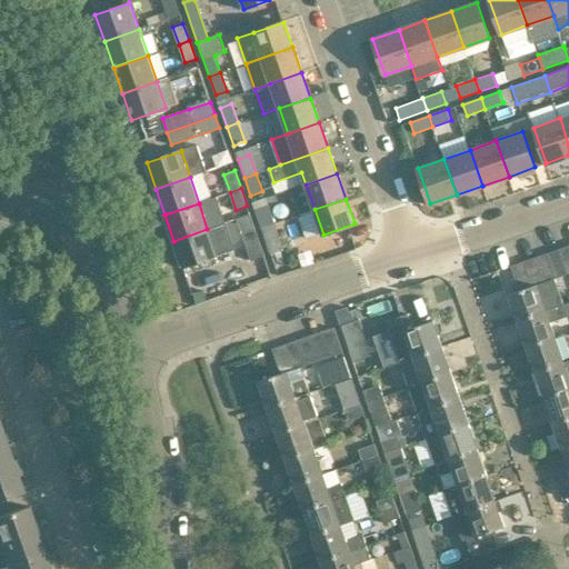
[(275,223),(268,203),(256,208),(262,227),(275,223)]
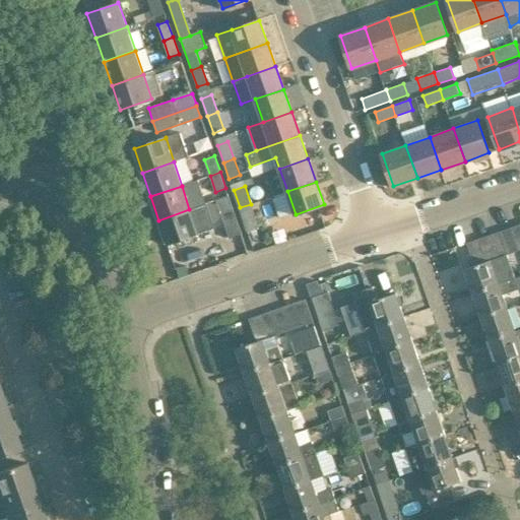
[(242,233),(234,209),(229,196),(216,200),(230,237),(242,233)]
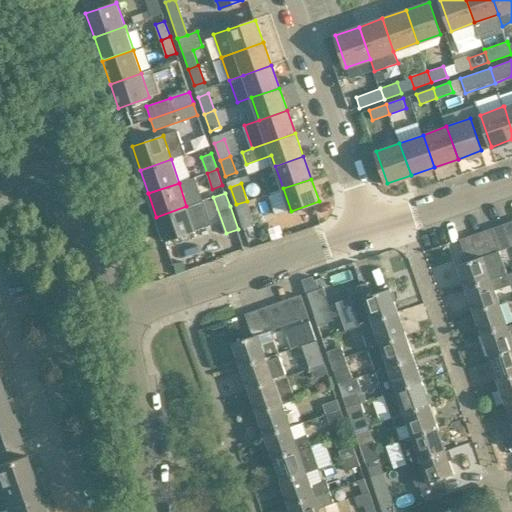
[(186,206),(156,217),(164,241),(195,230),(210,225),(202,201),(186,206)]
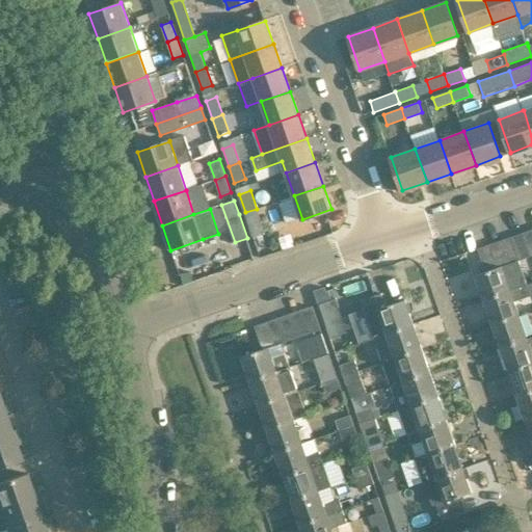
[(265,232),(257,209),(245,212),(254,236),(265,232)]
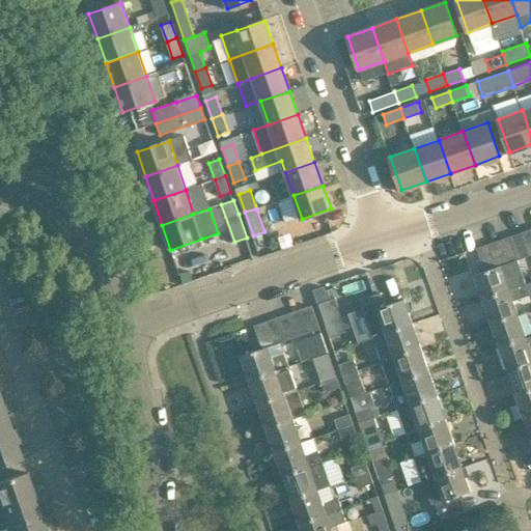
[(530,256),(523,233),(511,238),(520,261),(530,256)]
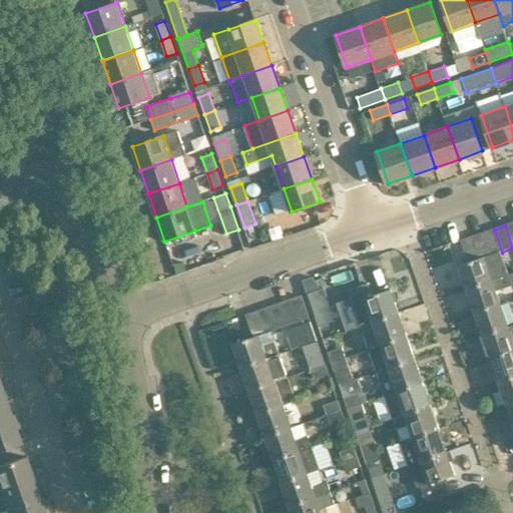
[(502,252),(494,229),(483,233),(491,257),(500,252),(502,252)]
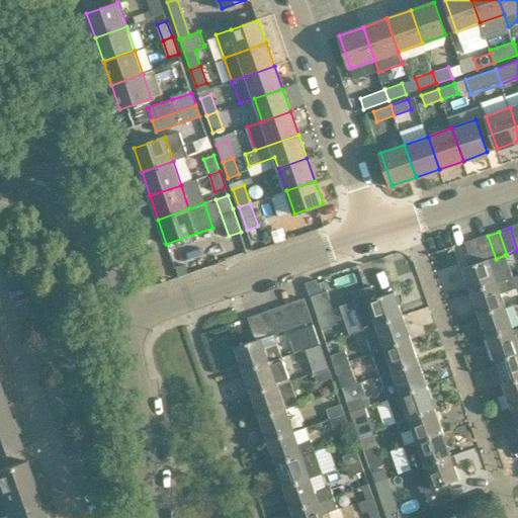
[(471,292),(513,278),(505,255),(496,259),(488,236),(465,243),(473,266),(463,269),(471,292)]
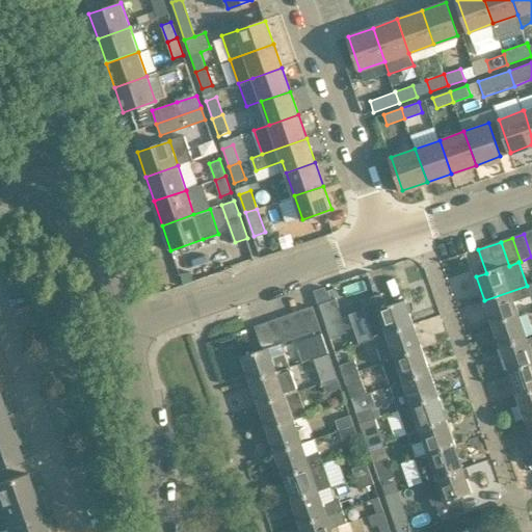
[(444,259),(456,301),(480,295),(468,253),(444,259)]
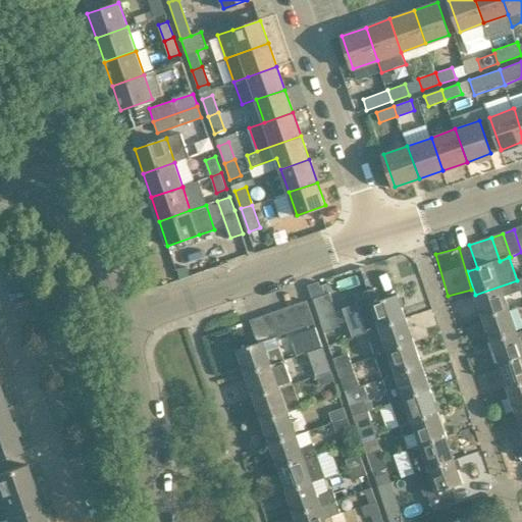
[(510,309),(505,296),(520,291),(517,280),(475,295),(484,318),(510,309)]
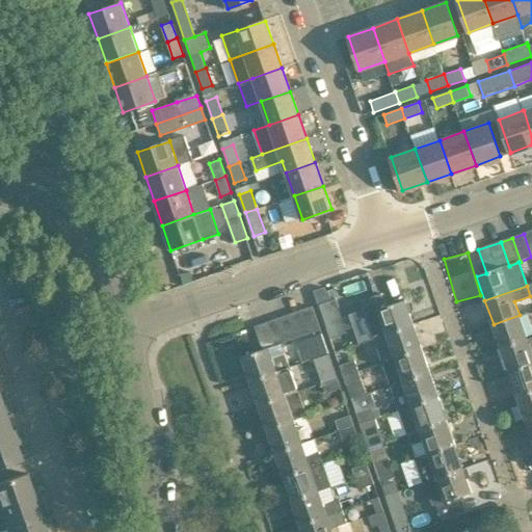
[(381,295),(361,301),(374,339),(414,325),(405,301),(386,308),(381,295)]
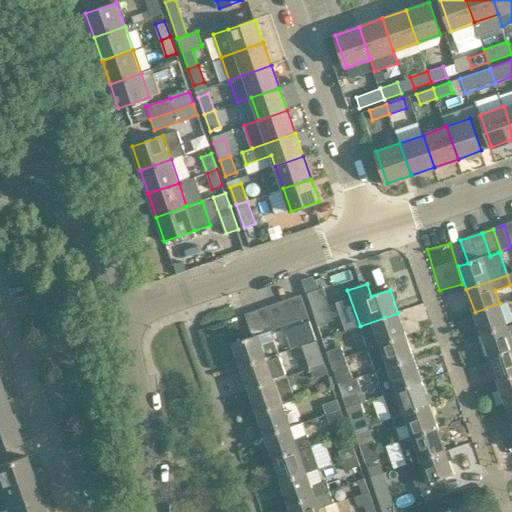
[(309,318),(301,295),(279,302),(287,325),(309,318)]
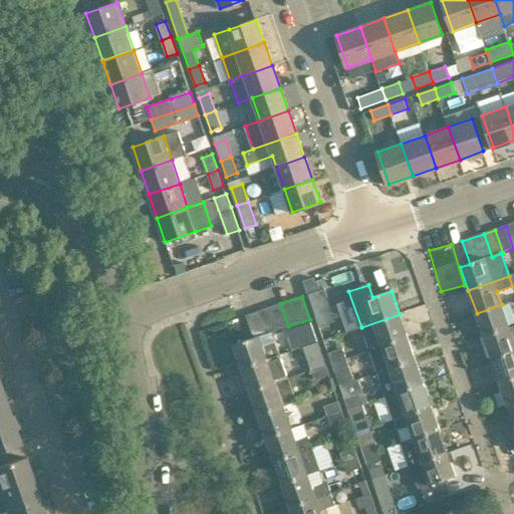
[(288,326),(280,303),(269,307),(277,330),(288,326)]
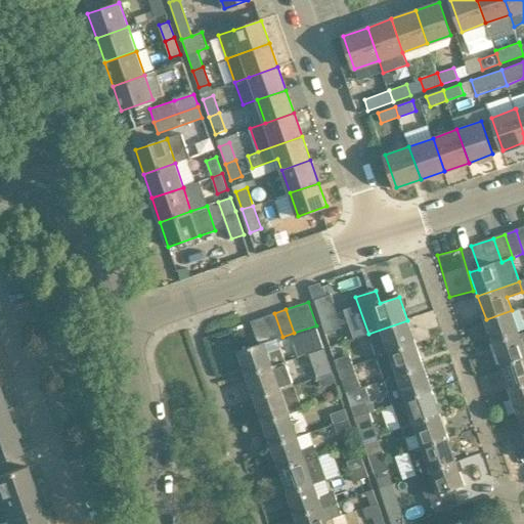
[(520,334),(512,310),(486,319),(494,343),(520,334)]
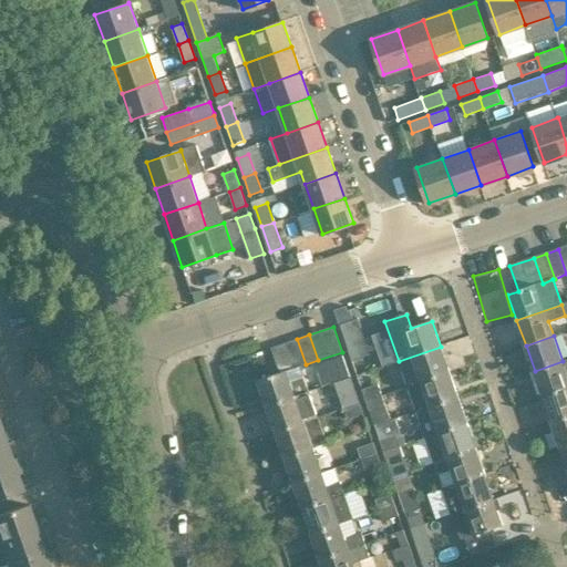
[(306,364),(297,339),(285,343),(292,369),(306,364)]
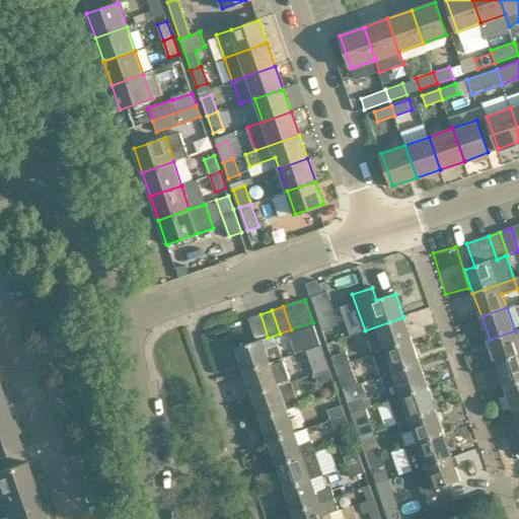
[(278,343),(265,348),(262,340),(268,338),(261,314),(248,318),(256,341),(237,348),(245,372),(284,359),(278,343)]
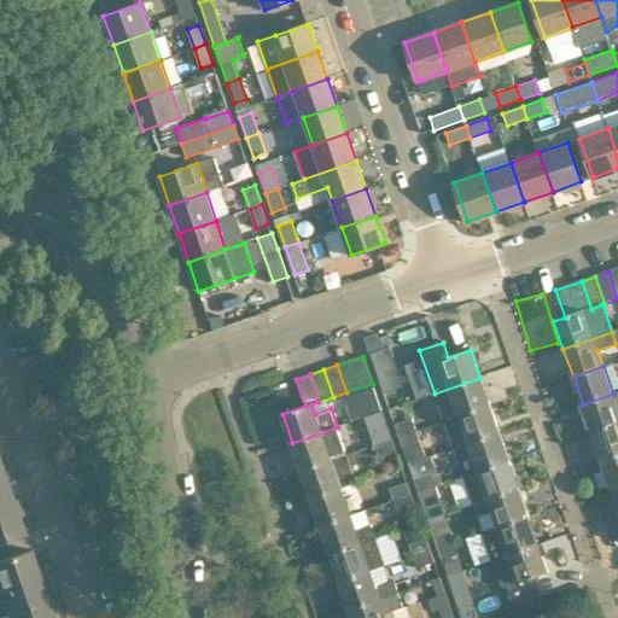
[(481,378),(435,394),(444,421),(490,406),(481,378)]
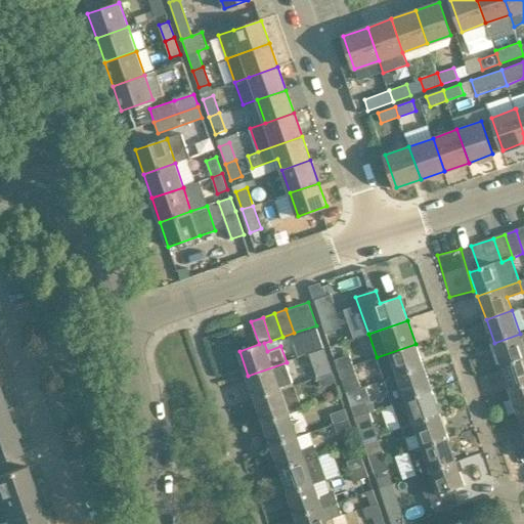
[(322,348),(316,329),(291,337),(298,356),(322,348)]
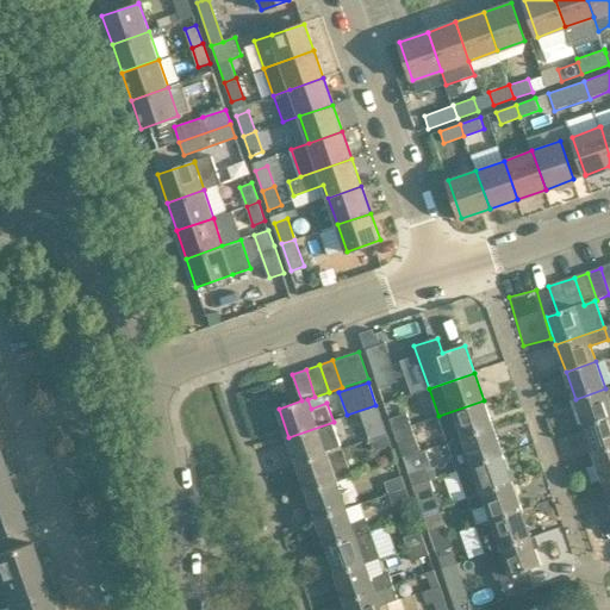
[(609,385),(605,388),(576,399),(585,427),(609,417),(609,385)]
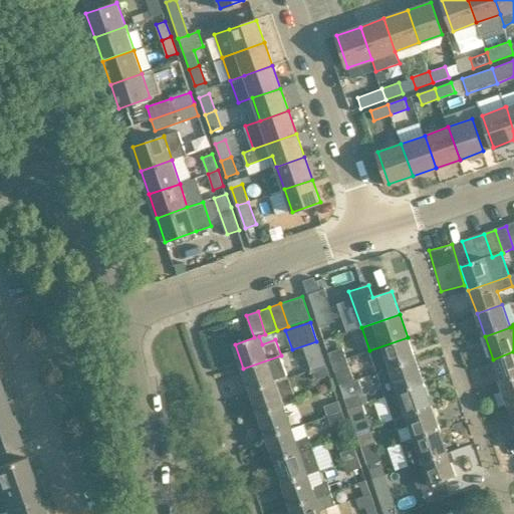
[(408,337),(369,350),(377,373),(391,368),(416,360),(408,337)]
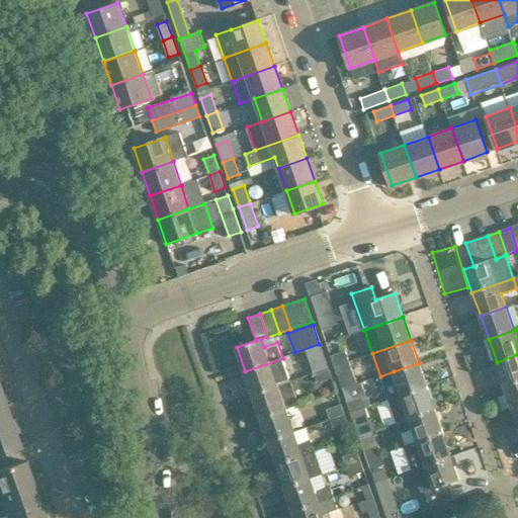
[(349,361),(345,350),(332,355),(335,365),(349,361)]
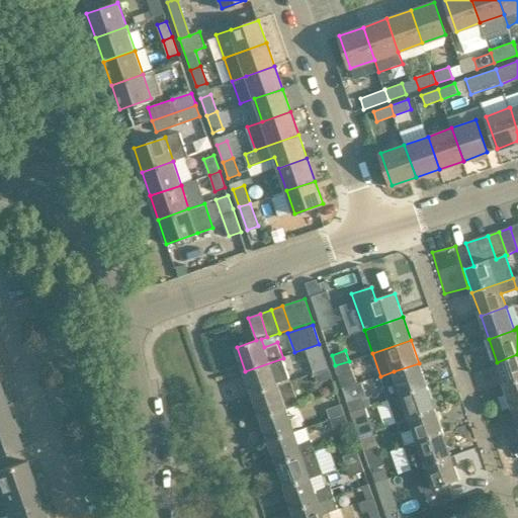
[(517,380),(517,354),(497,362),(505,385),(517,380)]
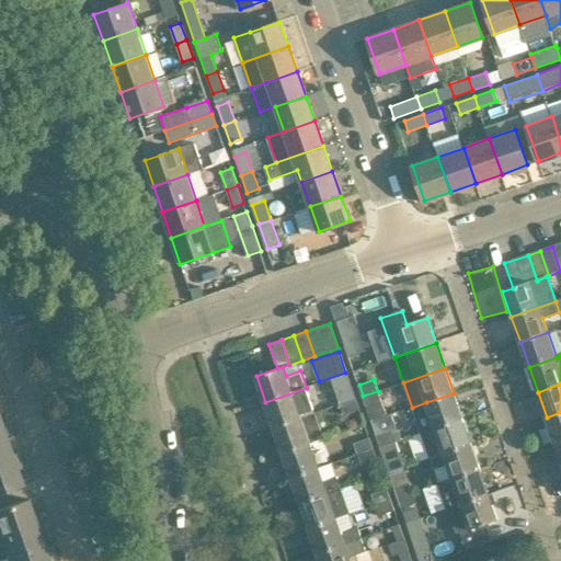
[(356,399),(352,387),(335,392),(340,404),(356,399)]
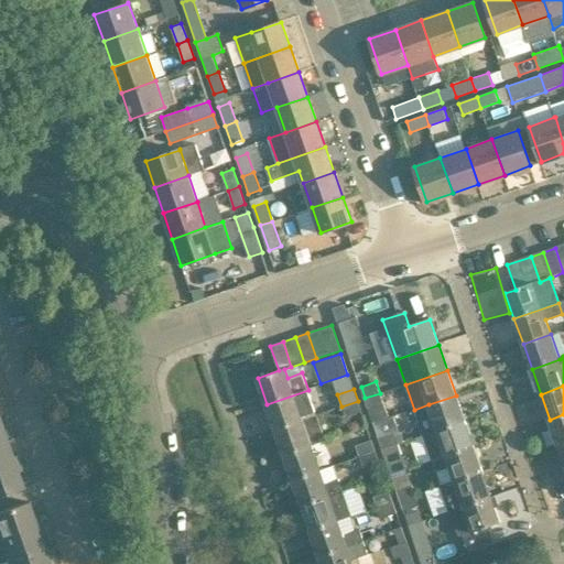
[(317,415),(308,390),(267,404),(275,430),(317,415)]
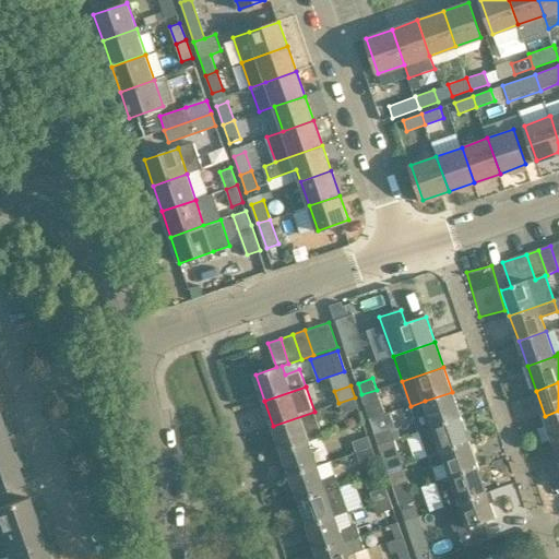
[(377,390),(361,394),(370,419),(385,414),(377,390)]
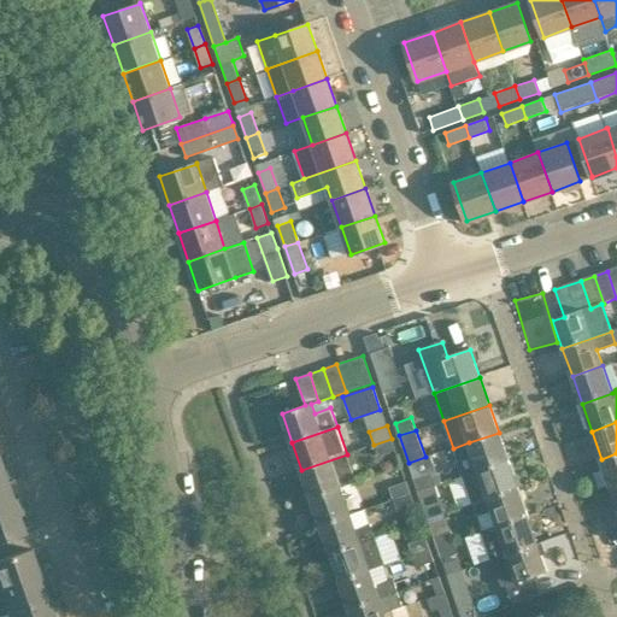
[(509,459),(499,433),(469,442),(477,469),(479,470),(509,459)]
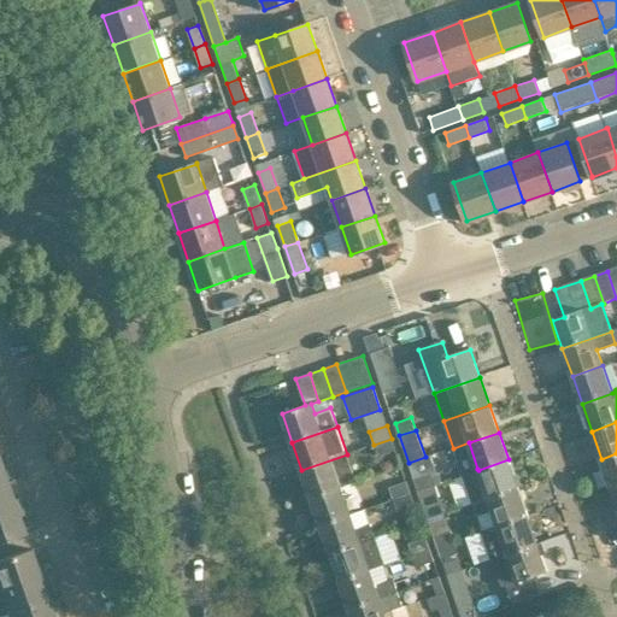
[(395,451),(392,439),(374,445),(377,457),(395,451)]
